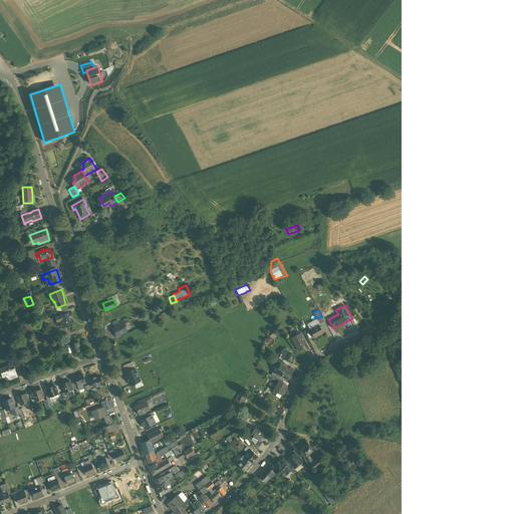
[(71,324),(67,312),(62,314),(55,316),(56,321),(61,319),(64,326),(71,324)]
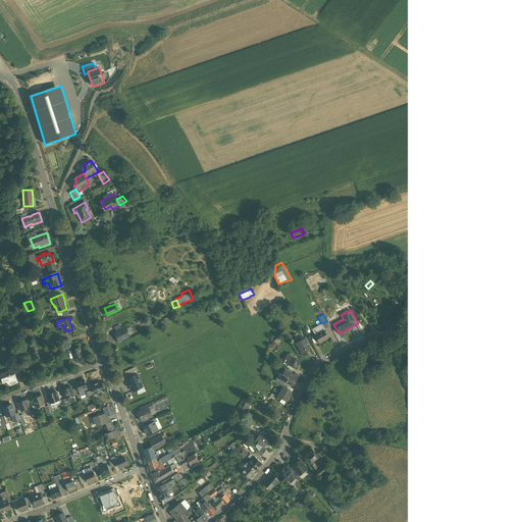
[(327,321),(321,323),(324,328),(325,329),(330,326),(327,321)]
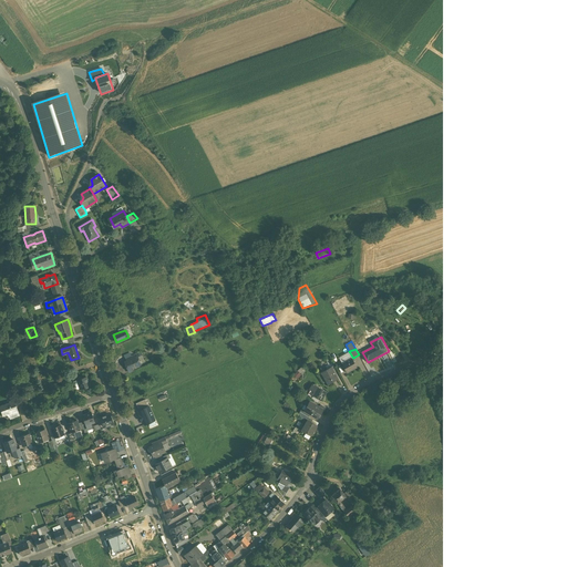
[(338,358),(341,363),(351,358),(352,357),(349,351),(338,358)]
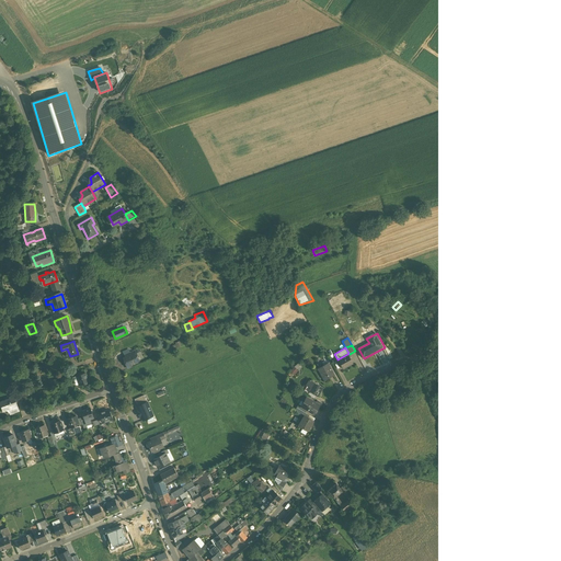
[(134,354),(127,356),(123,358),(126,365),(138,361),(135,353),(134,354)]
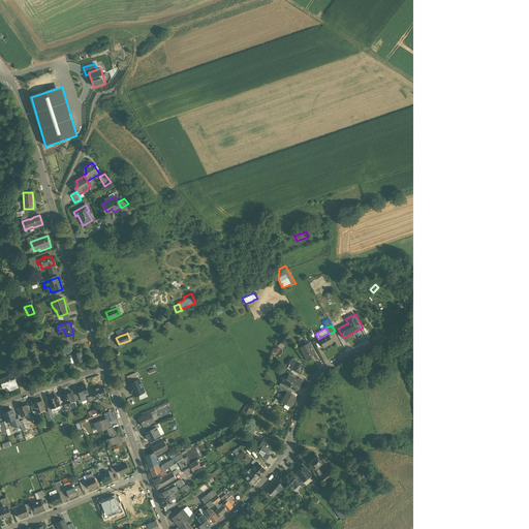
[(328,334),(318,339),(323,348),(333,343),(328,334)]
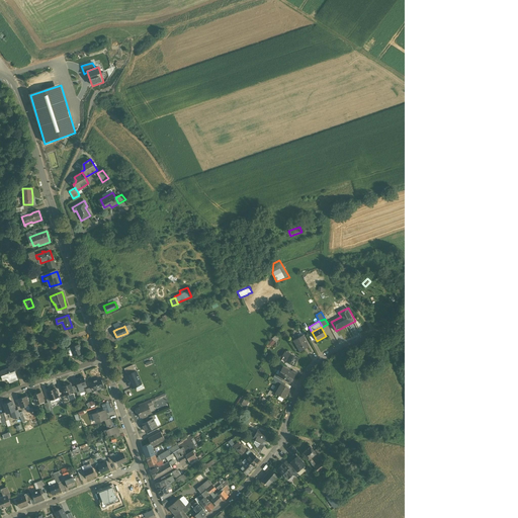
[(269,343),(272,346),(279,339),(275,336),(269,343)]
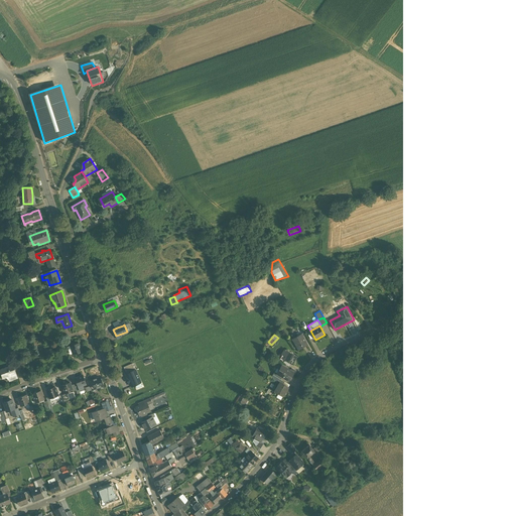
[(301,335),(292,339),(298,350),(306,345),(301,335)]
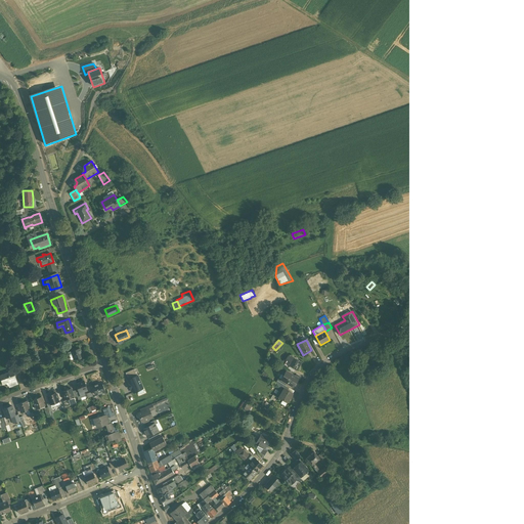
[(80,348),(67,352),(69,357),(73,356),(74,359),(83,356),(80,348)]
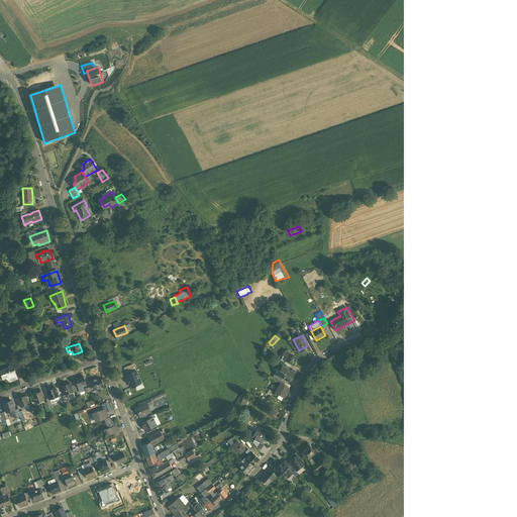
[(297,357),(286,350),(283,354),(287,356),(284,360),(291,365),(292,366),(297,357)]
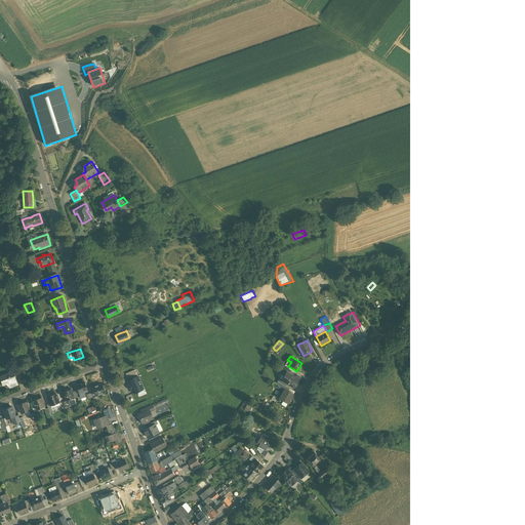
[(17,367),(11,369),(12,371),(14,377),(21,375),(17,367)]
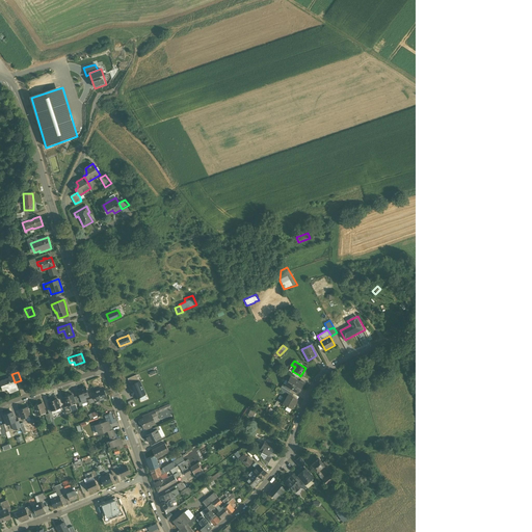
[(136,375),(128,378),(130,386),(139,381),(136,375)]
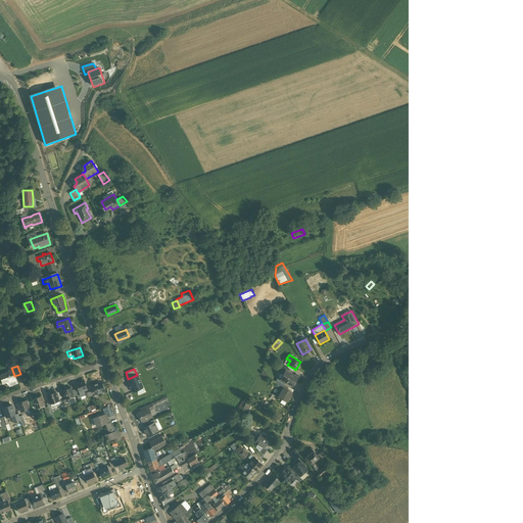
[(12,370),(0,374),(0,378),(2,383),(8,381),(9,386),(17,383),(14,376),(12,370)]
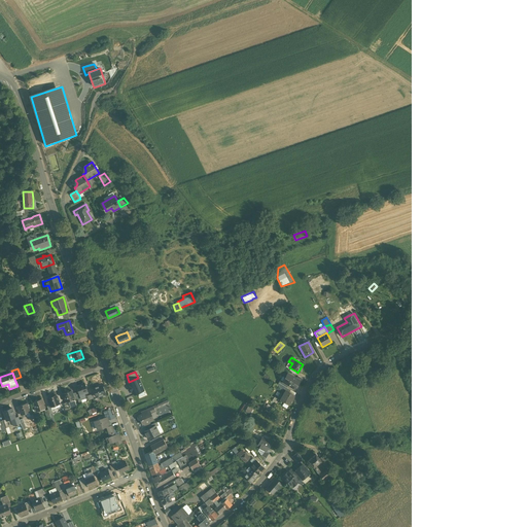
[(295,378),(287,373),(285,378),(286,378),(284,382),(283,381),(282,382),(288,385),(294,389),(300,381),(300,380),(295,378)]
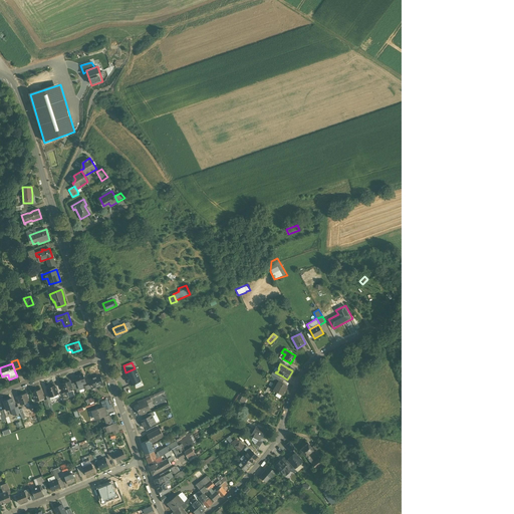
[(135,368),(125,372),(127,377),(126,377),(127,381),(129,380),(131,384),(140,380),(135,368)]
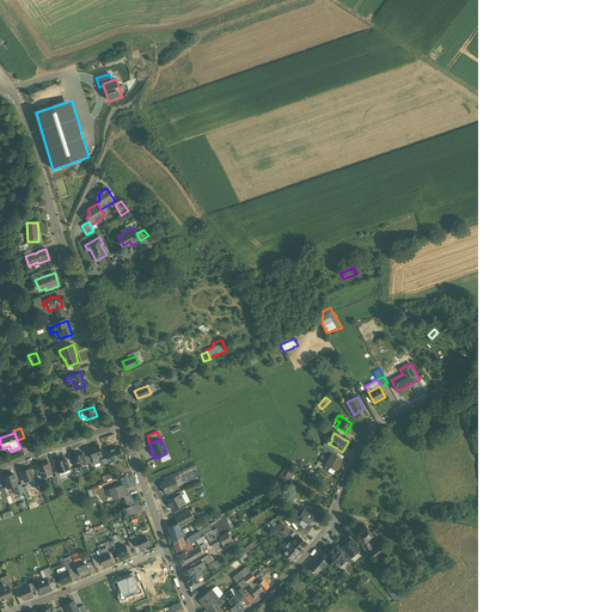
[(102,454),(98,445),(95,446),(89,448),(91,456),(92,458),(97,457),(102,454)]
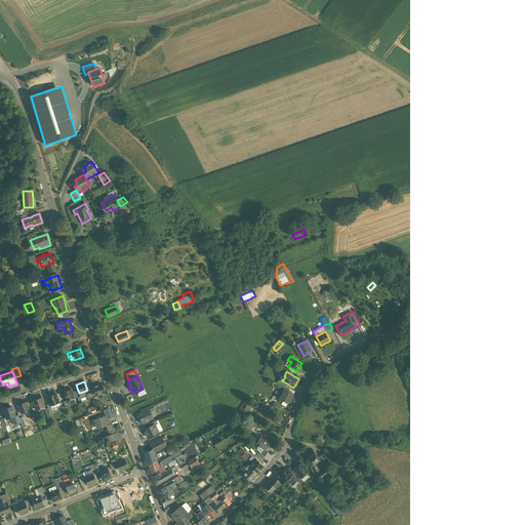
[(102,384),(92,386),(95,395),(99,394),(99,393),(105,391),(102,384)]
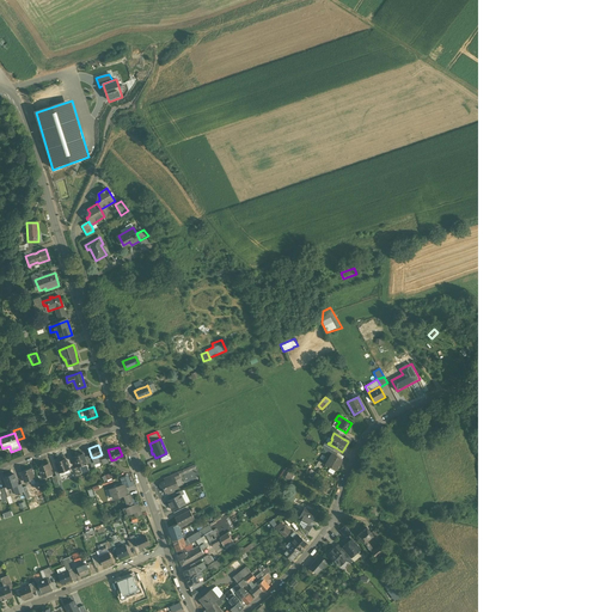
[(83,453),(72,458),(73,460),(74,460),(77,467),(81,465),(81,466),(86,465),(84,458),(83,453)]
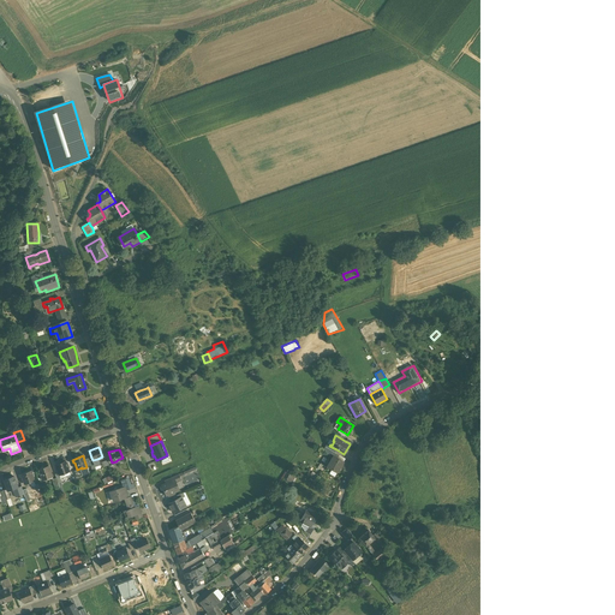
[(338,458),(333,455),(333,457),(327,467),(333,471),(333,469),(334,470),(334,469),(338,471),(340,466),(342,461),(342,463),(344,461),(338,458)]
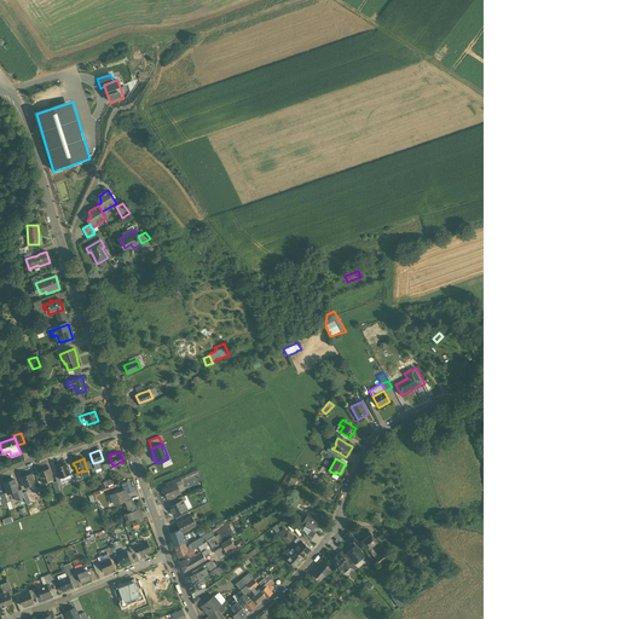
[(69,474),(65,464),(56,468),(58,475),(59,478),(62,476),(69,474)]
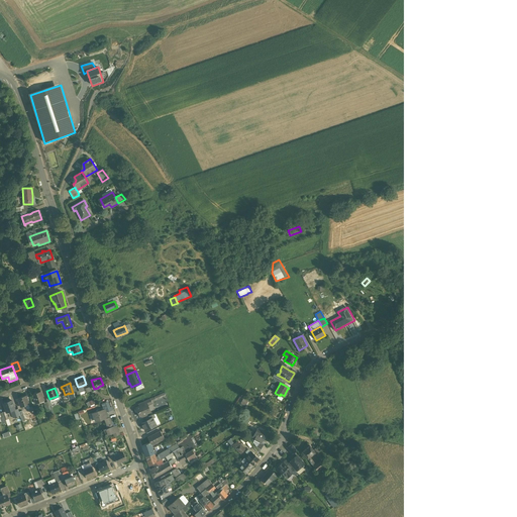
[(40,392),(36,393),(36,392),(33,393),(34,394),(32,395),(33,397),(35,403),(38,403),(38,404),(44,402),(43,401),(44,401),(40,392)]
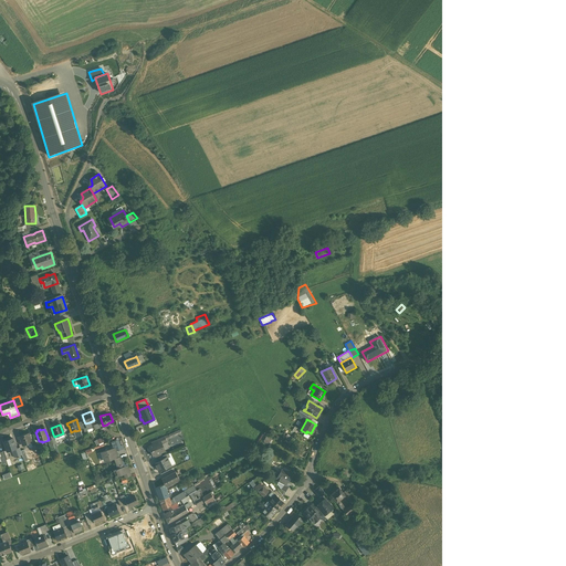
[(28,432),(19,436),(22,444),(31,442),(28,432)]
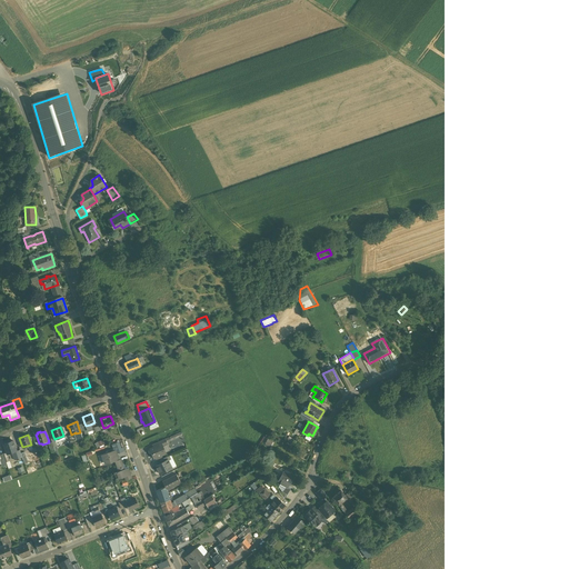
[(16,451),(12,440),(8,442),(8,440),(2,442),(6,452),(7,453),(9,453),(9,456),(10,456),(11,457),(16,456),(15,453),(16,453),(15,451),(16,451)]
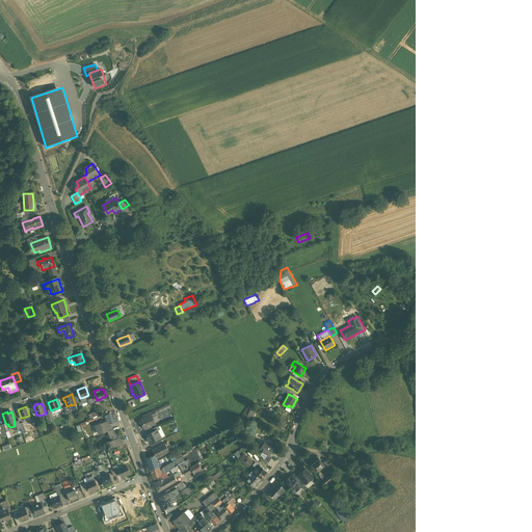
[(152,417),(151,416),(149,416),(140,420),(142,424),(141,424),(141,426),(141,427),(143,428),(155,424),(152,417)]
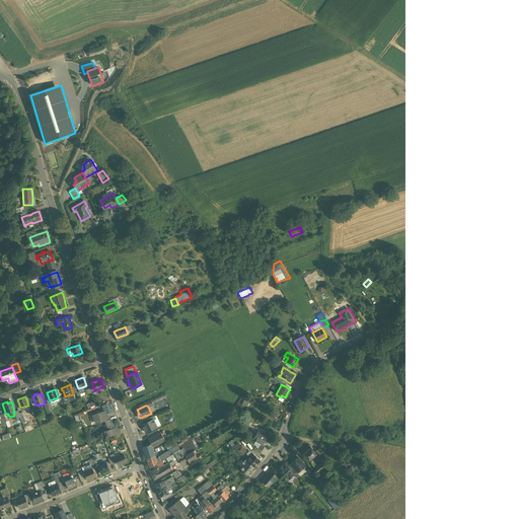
[(109,419),(105,411),(93,415),(97,424),(104,421),(108,430),(114,428),(110,419),(109,419)]
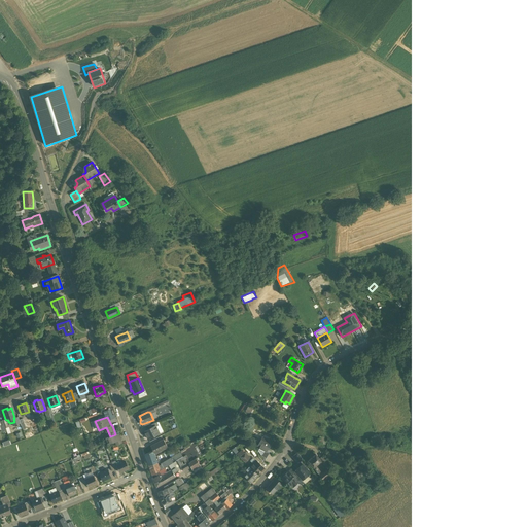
[(155,426),(150,428),(144,431),(148,438),(159,433),(155,427),(155,426)]
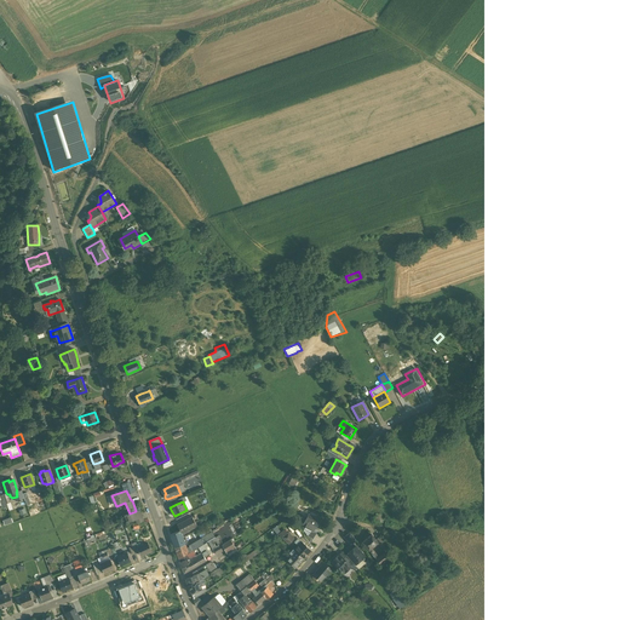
[(141,510),(136,511),(130,514),(125,515),(127,522),(136,520),(137,522),(139,522),(144,520),(141,510)]
